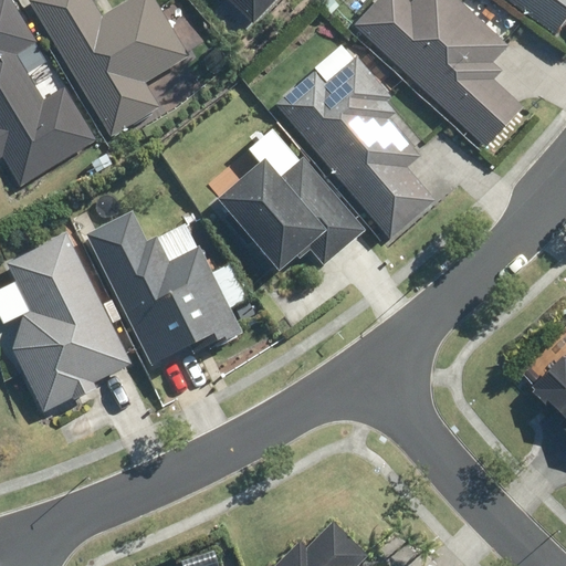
[(22,67),(44,54),(10,0),(0,0),(0,160),(3,159),(23,190),(100,143),(66,90),(45,103),(22,67)]
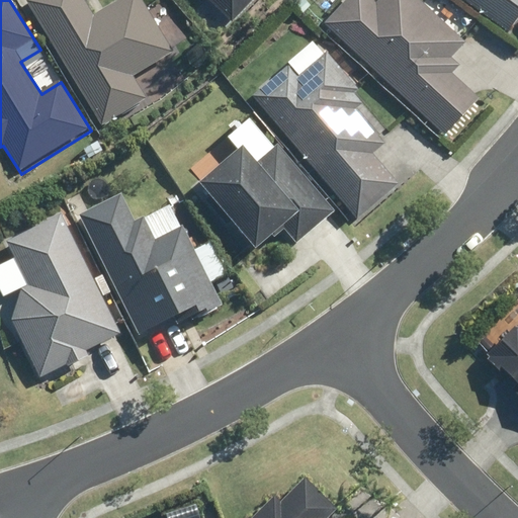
[(141,0),(118,0),(95,14),(86,0),(27,0),(26,1),(99,125),(145,99),(133,78),(173,54),(141,0)]
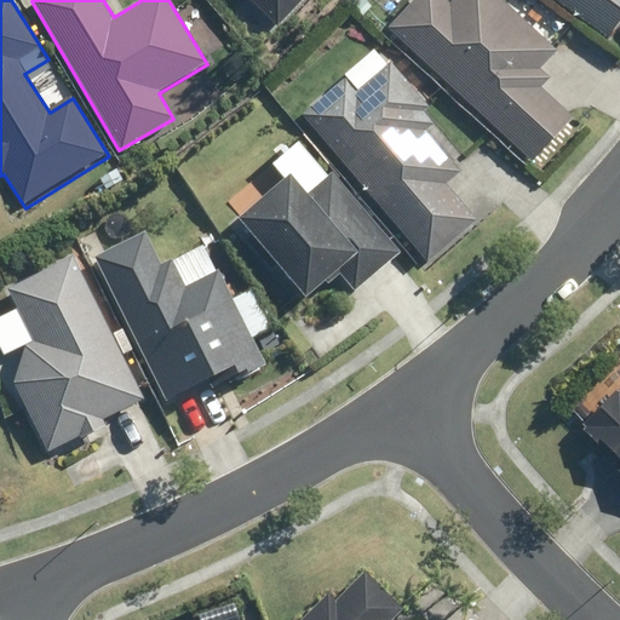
[(251,0),(282,28),(306,0),(251,0)]
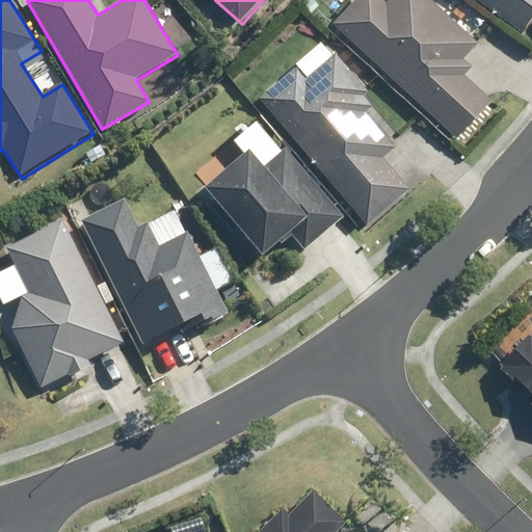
[(474,51),(481,44),(430,0),(384,0),(383,1),(382,0),(355,0),(330,29),(454,137),(490,96),(479,84),(494,68),(474,51)]
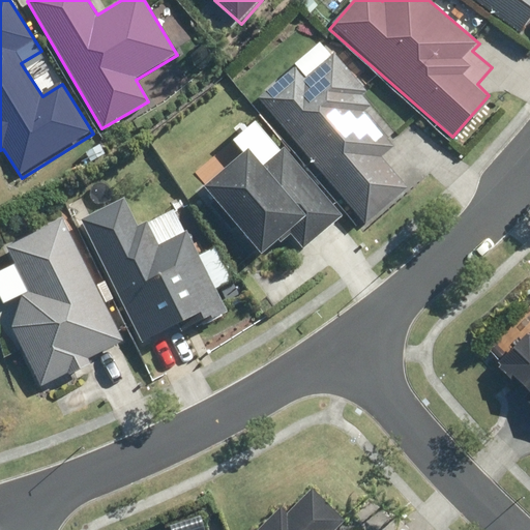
[(529,0),(472,0),(520,34),(529,20),(529,0)]
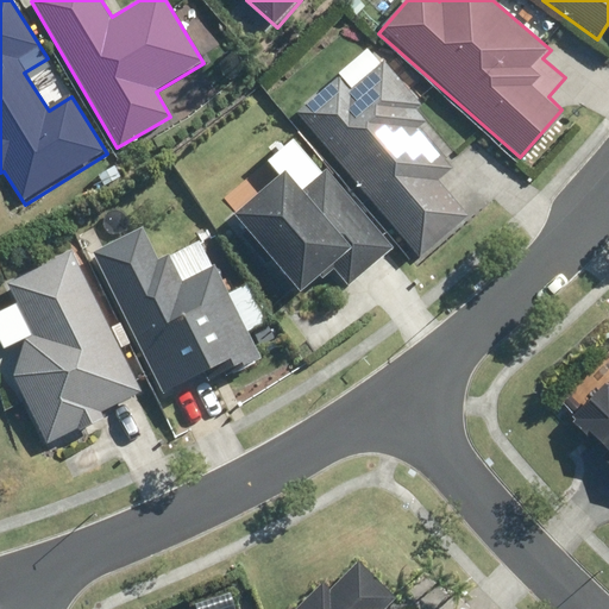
[(385,62),(352,90),(340,76),(296,113),(419,257),(468,215),(438,180),(452,168),(421,131),(427,125),(415,110),(422,105),(385,62)]
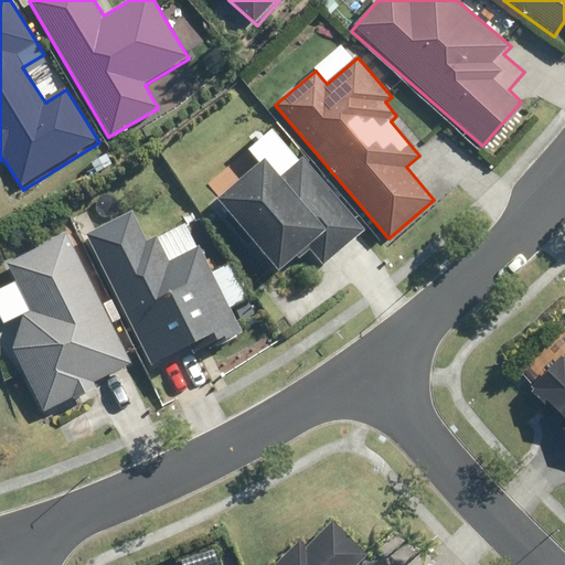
[(263,160),(217,200),(280,272),(308,247),(324,265),(366,228),(301,155),(277,177),(263,160)]
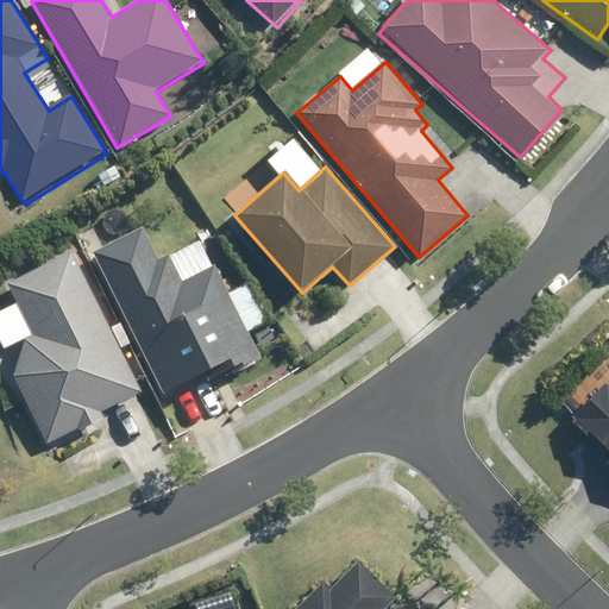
[(140,228),(111,248),(162,325),(177,314),(212,368),(228,358),(236,370),(268,349),(198,242),(164,263),(140,228)]
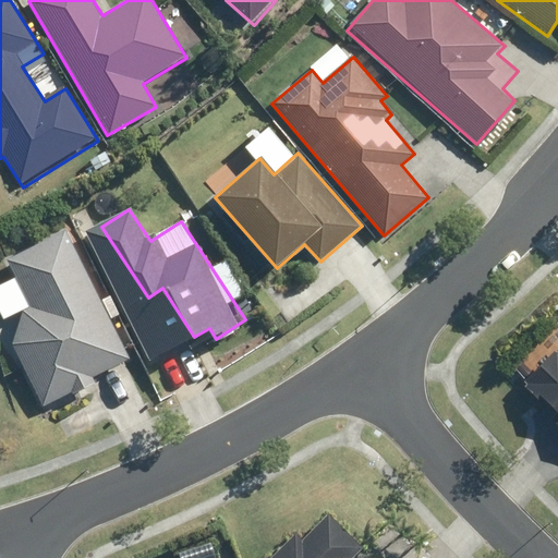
[(131,358),(67,228),(3,258),(27,307),(0,320),(0,322),(43,408),(94,383),(91,377),(131,358)]
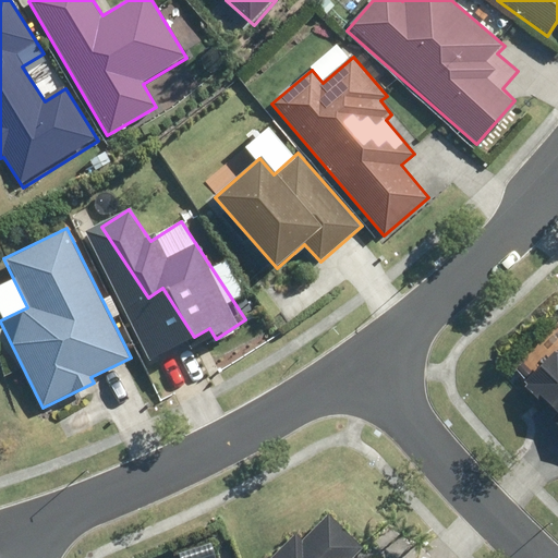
[(557,424),(555,427),(557,431),(557,322),(510,367),(557,417),(557,424)]
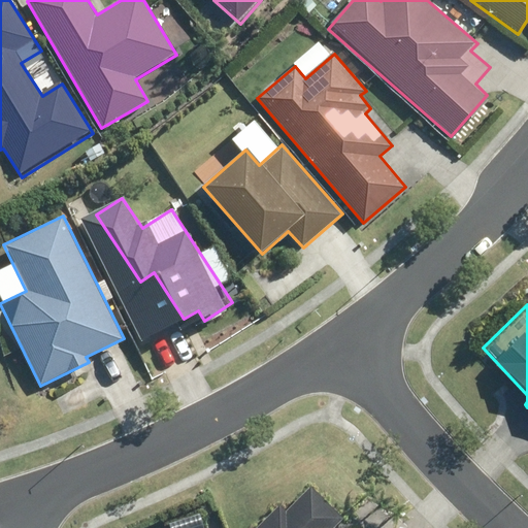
[(336,527),(335,527),(342,520),(307,487),(287,508),(281,502),(255,527),(336,527)]
